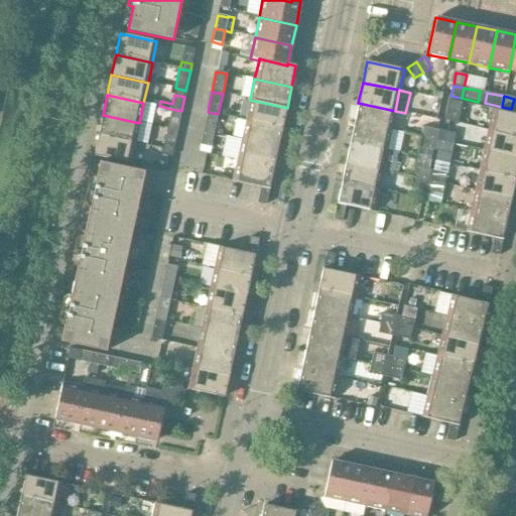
[(287,108),(250,100),(246,120),(282,128),(287,108)]
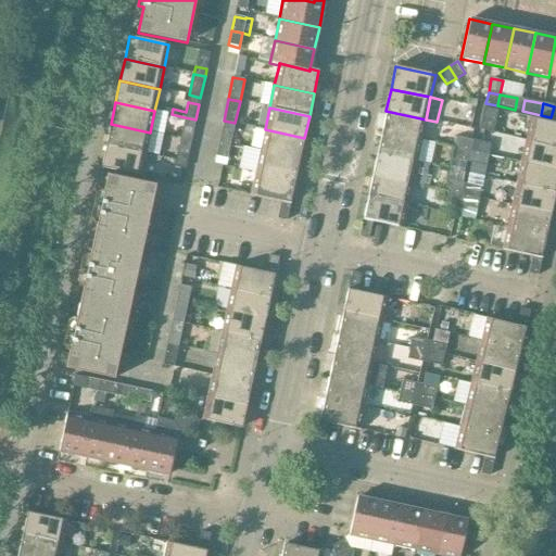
[(482,108),(478,130),(493,134),(497,111),(482,108)]
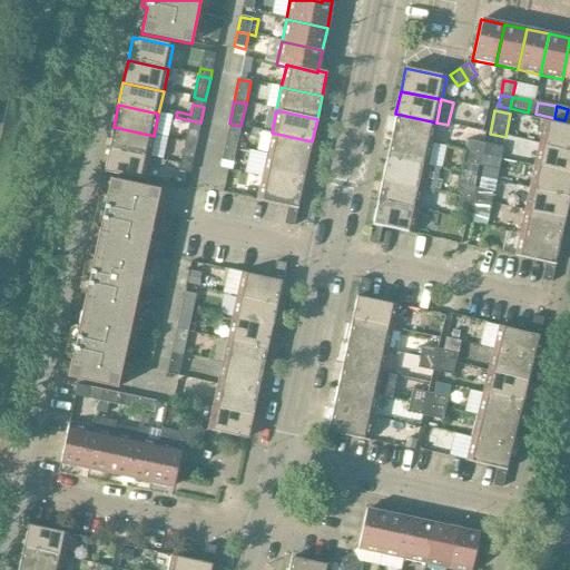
[(436,123),(395,114),(391,136),(431,145),(436,123)]
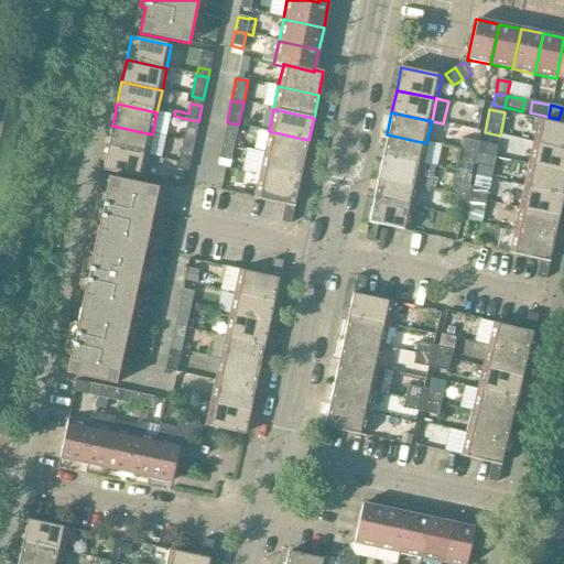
[(195,136),(198,121),(187,119),(184,133),(195,136)]
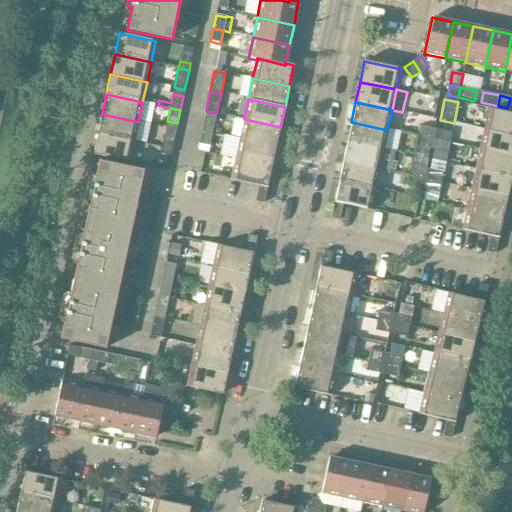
[(511,113),(488,109),(484,130),(511,135),(511,113)]
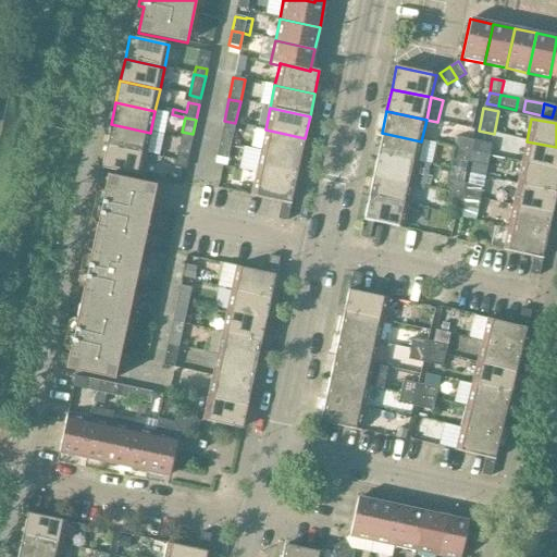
[(150,133),(111,124),(106,146),(146,155),(150,133)]
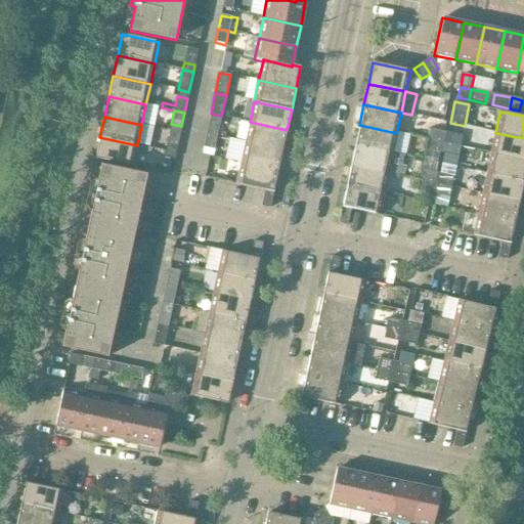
[(220,123),(209,121),(206,134),(217,136),(220,123)]
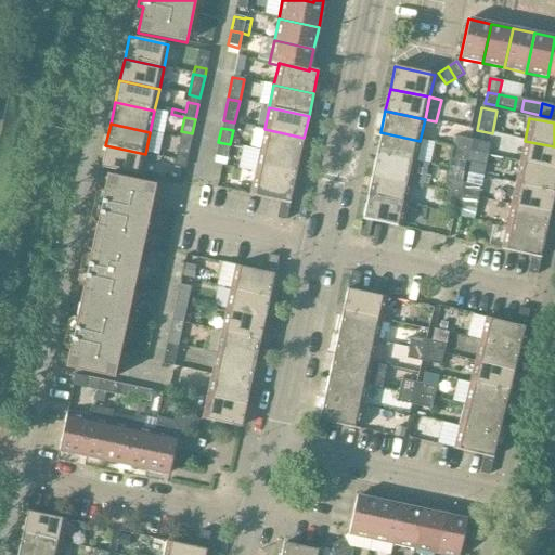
[(304,138),(265,129),(259,151),(299,159),(304,138)]
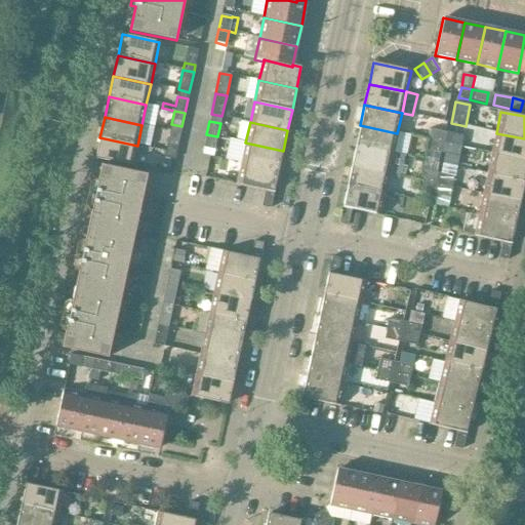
[(397,133),(360,125),(356,146),(393,154),(397,133)]
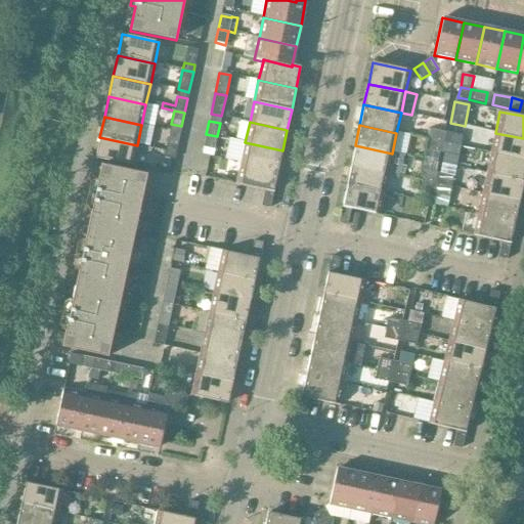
[(430,129),(428,139),(441,142),(443,132),(430,129)]
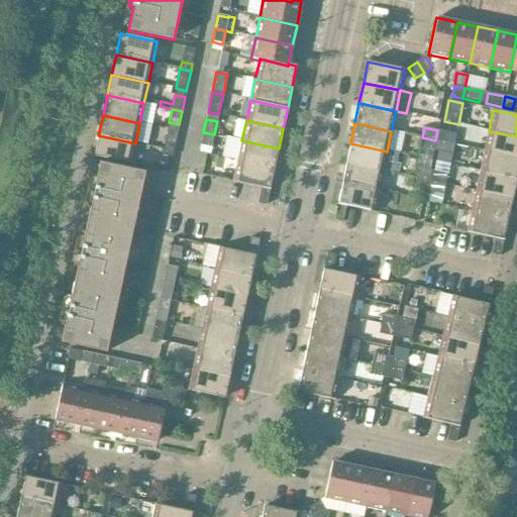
[(178,131),(168,128),(163,148),(174,151),(178,131)]
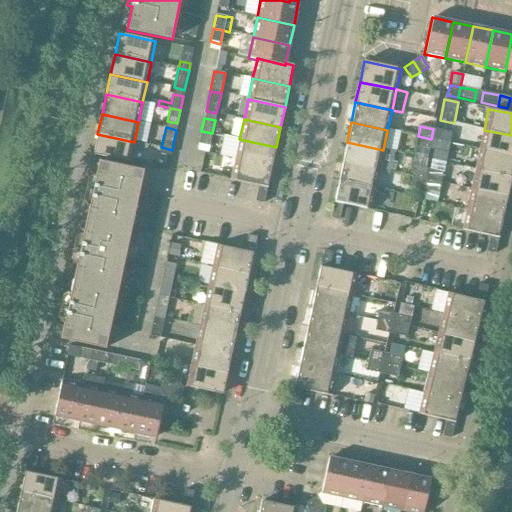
[(451,133),(438,130),(436,140),(449,143),(451,133)]
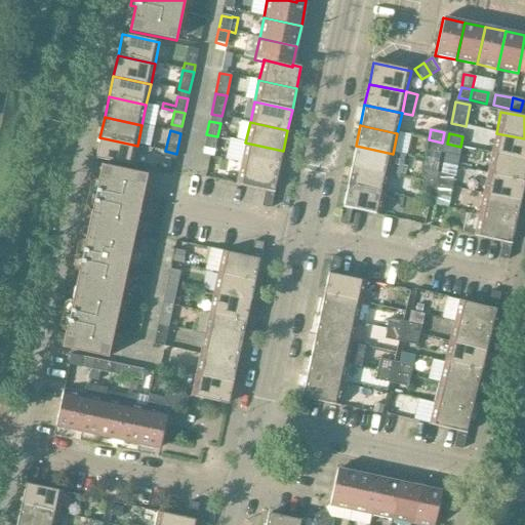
[(524,138),(496,133),(491,154),(524,160),(524,138)]
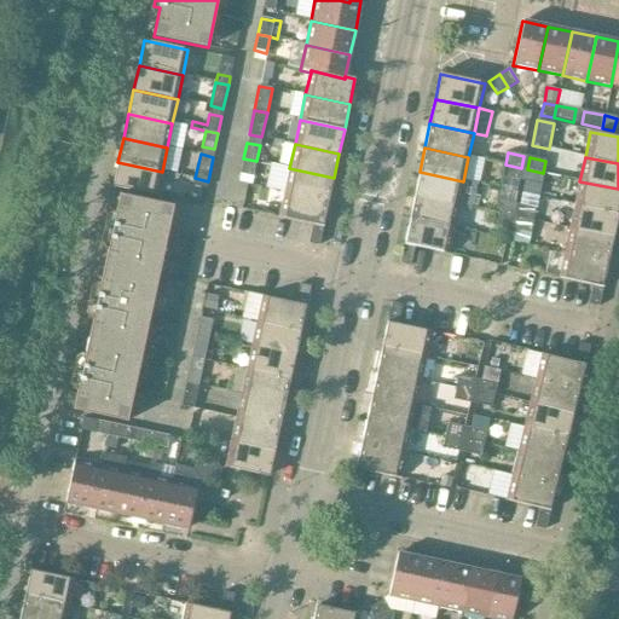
[(256,161),(243,158),(241,174),(253,178),(256,161)]
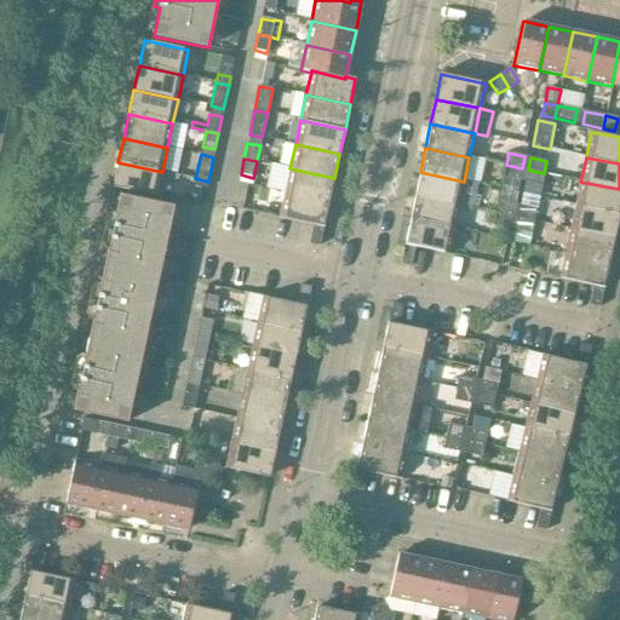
[(162,172),(118,162),(113,188),(116,188),(156,197),(162,172)]
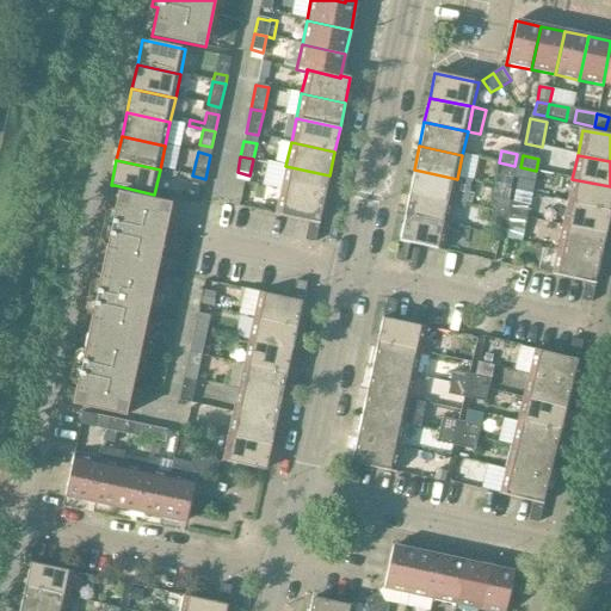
[(514,166),(499,162),(495,176),(512,179),(514,166)]
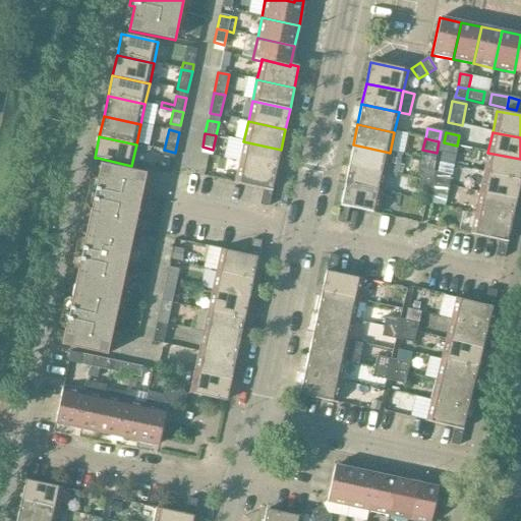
[(281,150),(243,141),(239,162),(277,170),(281,150)]
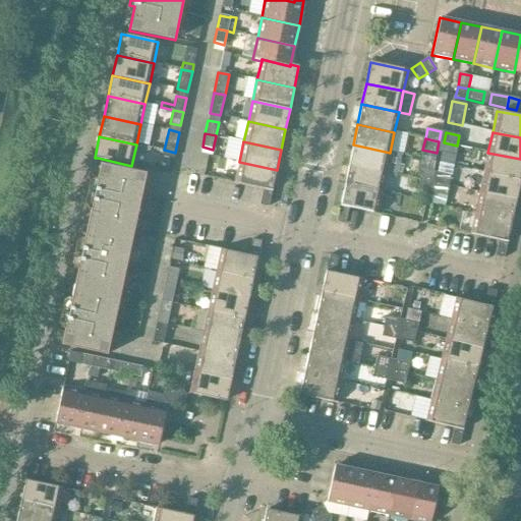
[(457,146),(444,142),(441,153),(455,156),(457,146)]
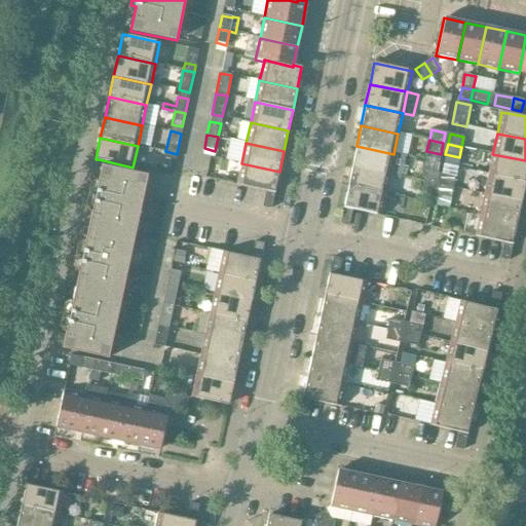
[(393,154),(357,146),(351,166),(389,175),(393,154)]
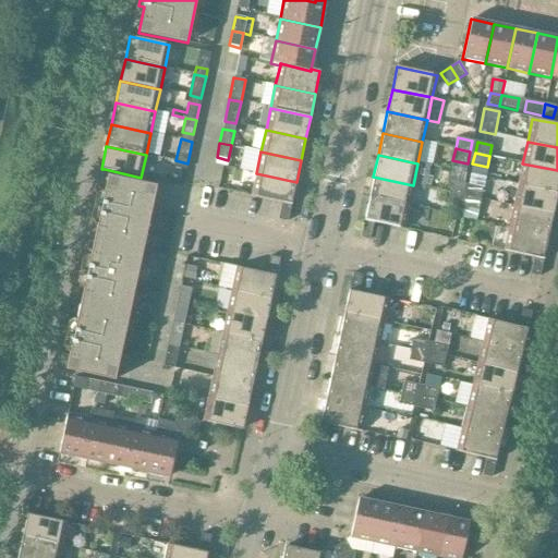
[(187,164),(176,160),(174,168),(185,170),(187,164)]
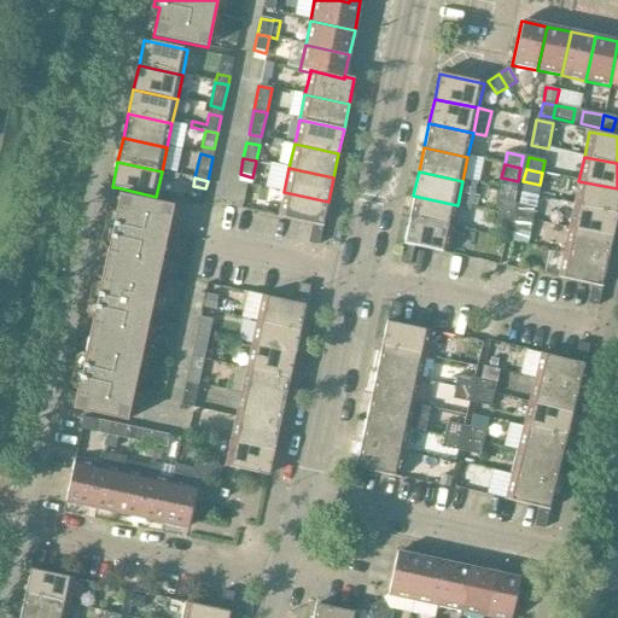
[(617,210),(617,188),(578,181),(573,205),(617,214),(617,210)]
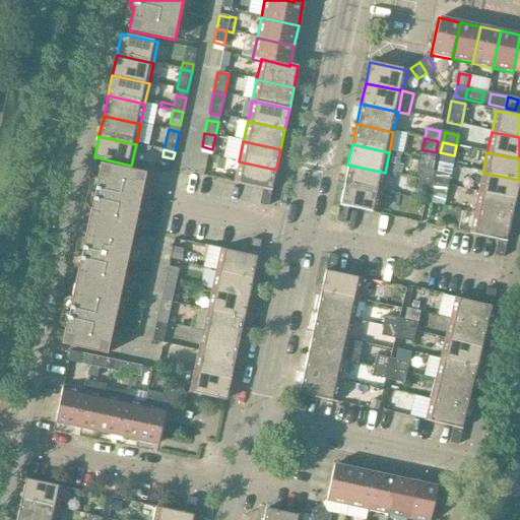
[(276,170),(239,161),(235,183),(262,189),(259,205),(268,207),(276,170)]
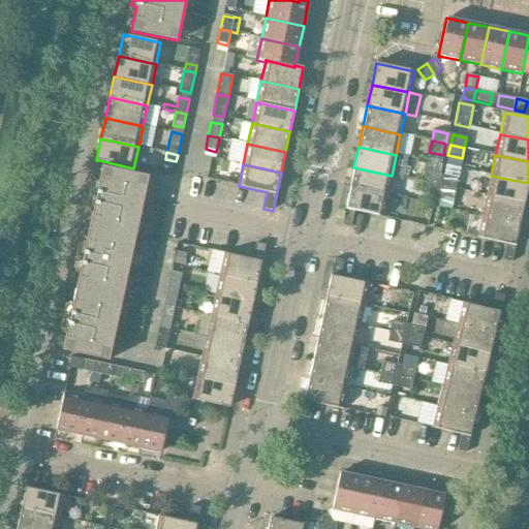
[(102,166),(97,191),(92,189),(89,204),(94,205),(89,228),(135,238),(149,177),(102,166)]
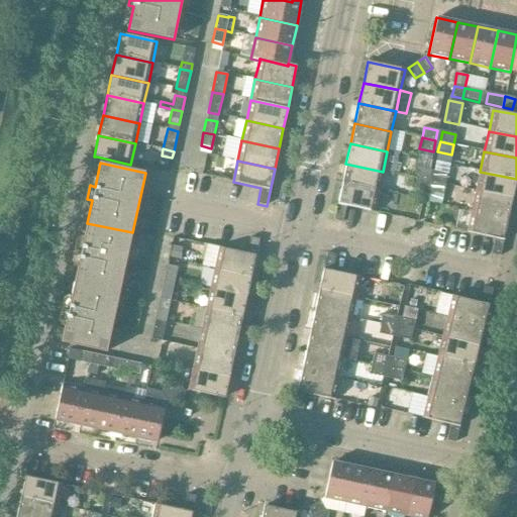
[(345,164),(341,184),(379,192),(383,172),(345,164)]
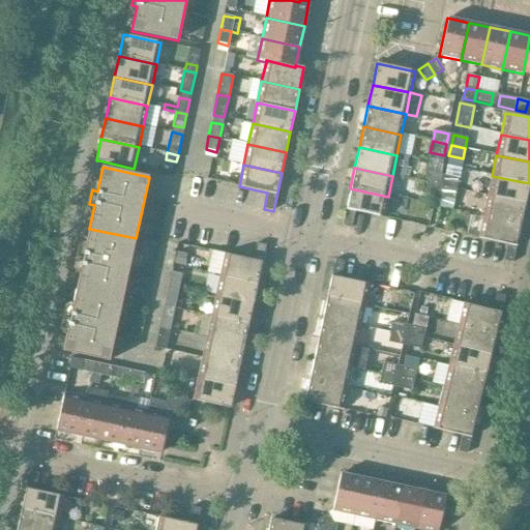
[(425,172),(423,182),(438,185),(440,175),(425,172)]
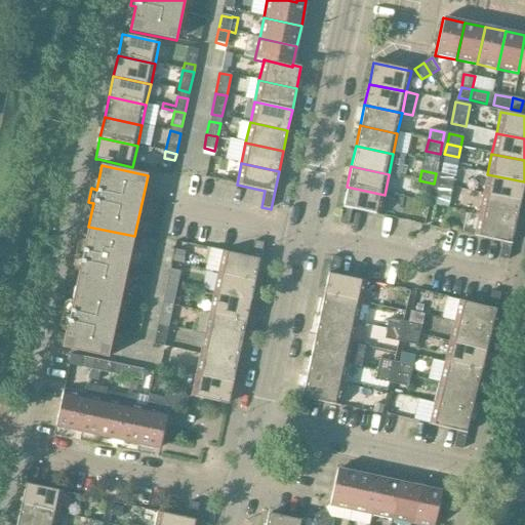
[(454,177),(440,174),(438,185),(452,188),(454,177)]
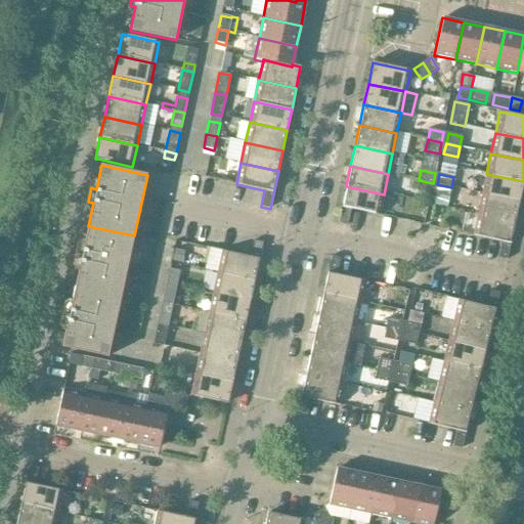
[(523,181),(486,174),(482,194),(519,202),(523,181)]
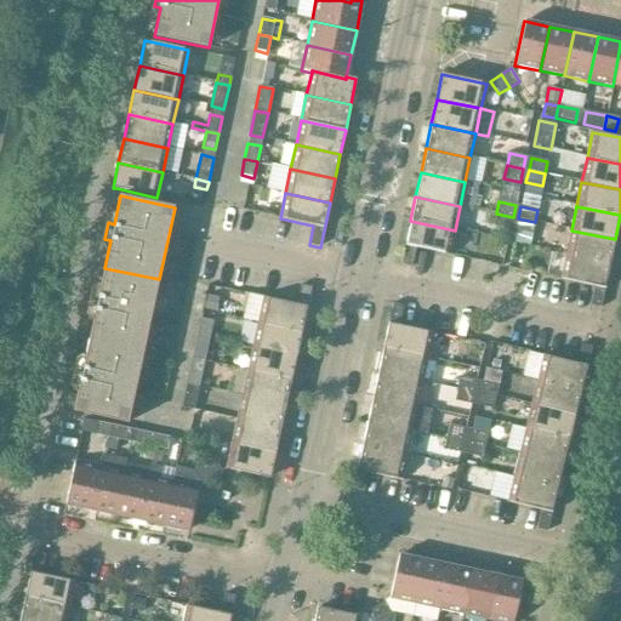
[(513,217),(496,214),(494,227),(510,229),(513,217)]
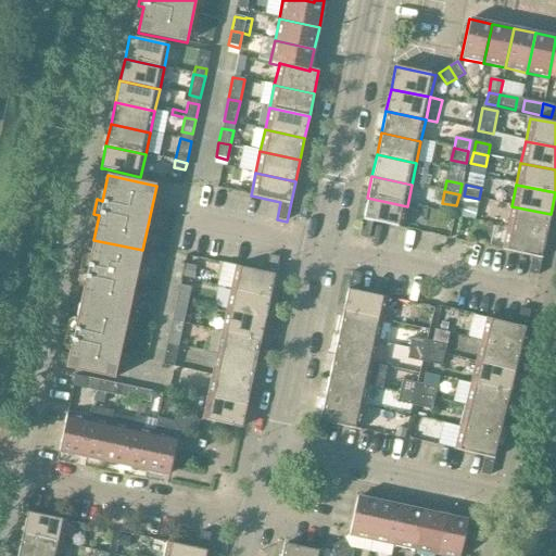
[(479,199),(464,196),(462,206),(476,210),(479,199)]
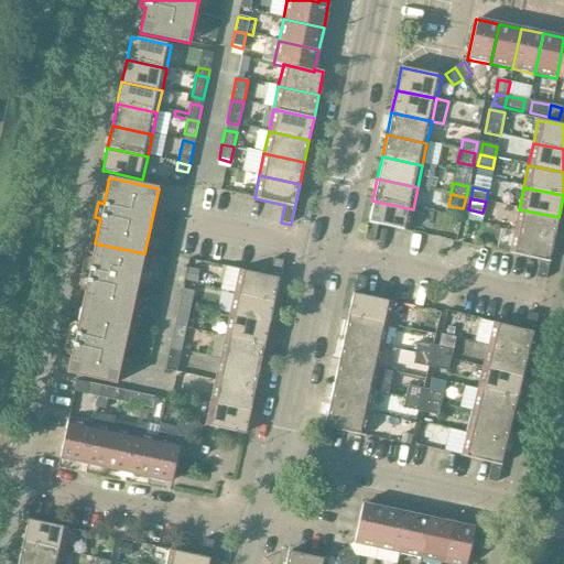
[(372,201),(364,241),(373,242),(377,226),(408,232),(413,209),(372,201)]
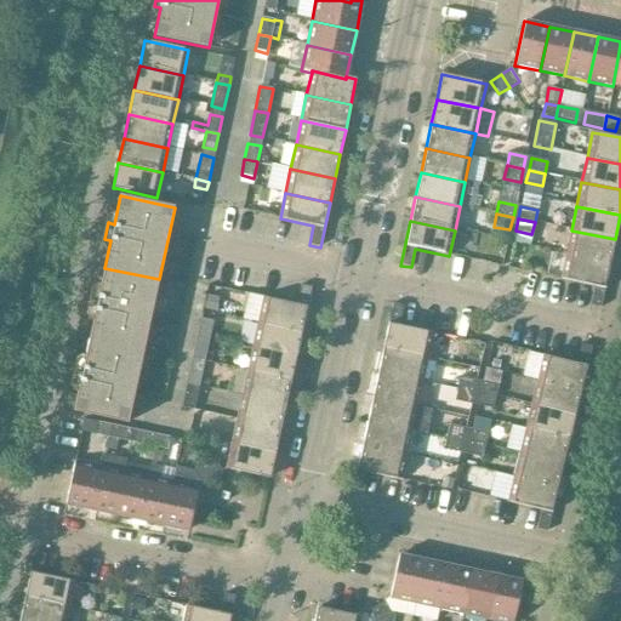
[(615,239),(571,231),(567,254),(610,263),(615,239)]
